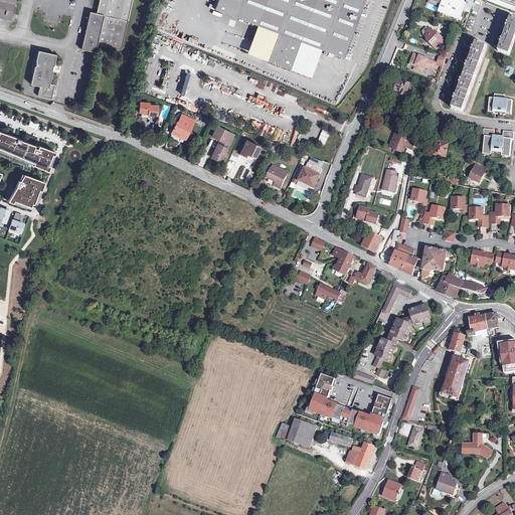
[(0,0),(0,15),(11,18),(15,0),(0,0)]
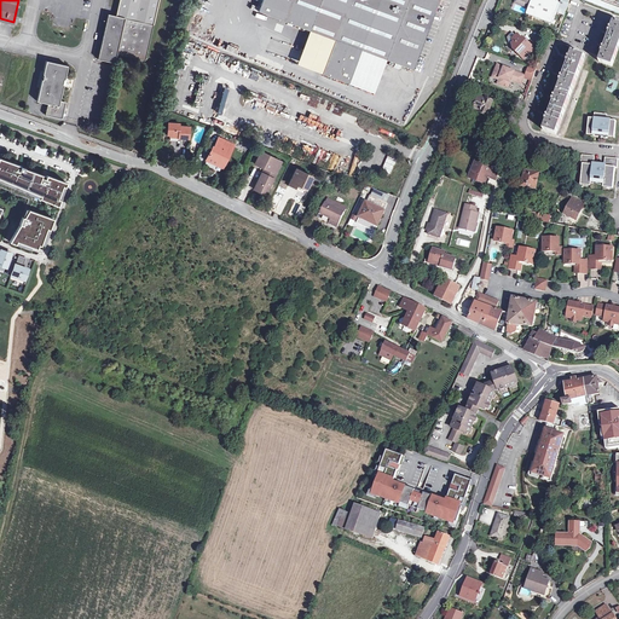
[(145,59),(158,0),(119,0),(116,15),(108,13),(98,58),(115,62),(116,53),(145,59)]
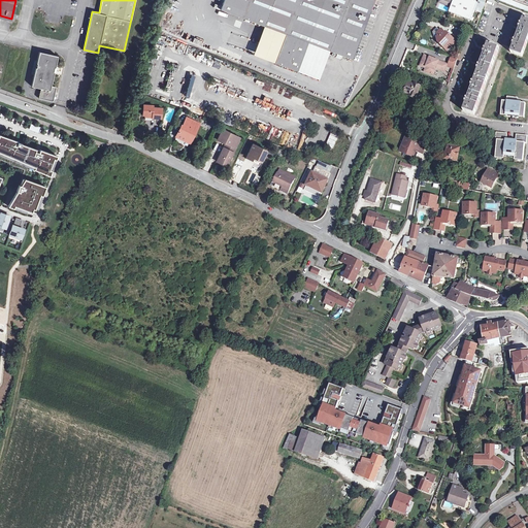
[(226,0),(223,10),(265,27),(287,35),(276,63),(299,72),(309,43),(331,53),(338,55),(344,58),(354,61),(376,0),(226,0)]
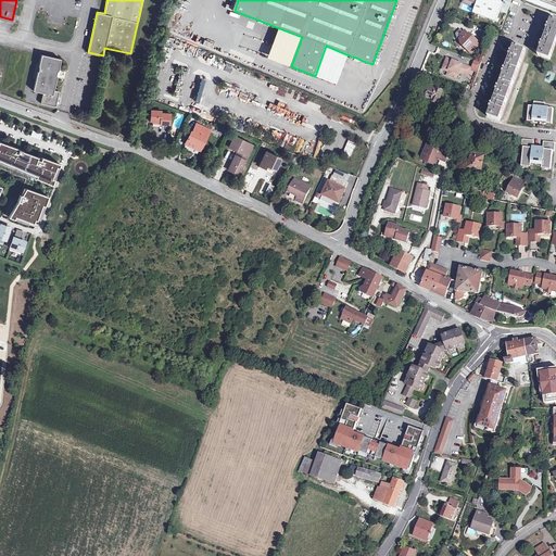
[(513,0),(501,0),(501,3),(492,0),(466,0),(466,2),(477,5),(474,14),(496,23),(504,4),(510,7),(513,2),(513,0)]
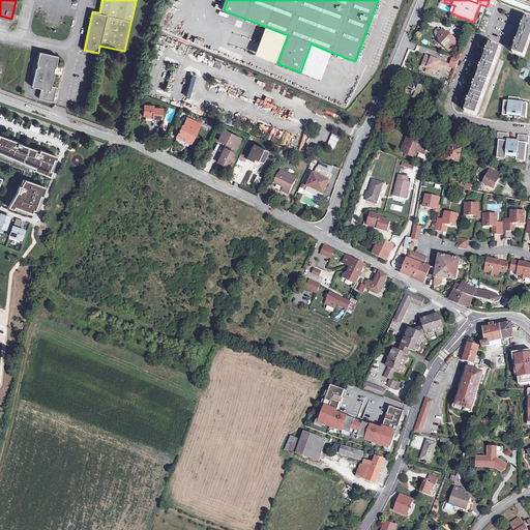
[(529,5),(514,0),(500,0),(529,10),(529,5)]
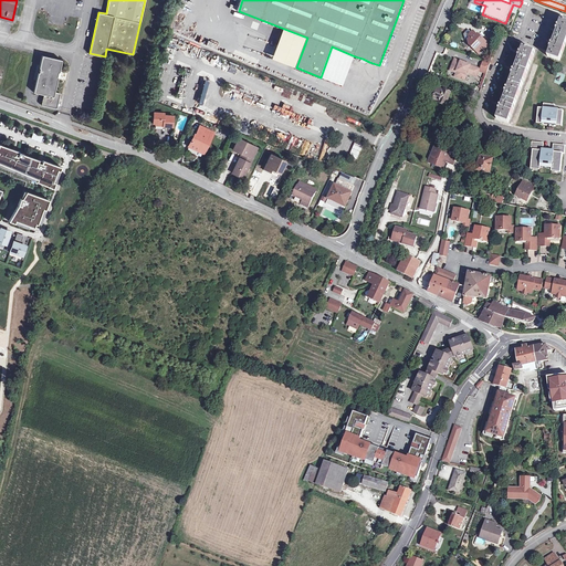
[(548,56),(559,61),(565,43),(565,21),(562,20),(558,30),(553,45),(548,56)]
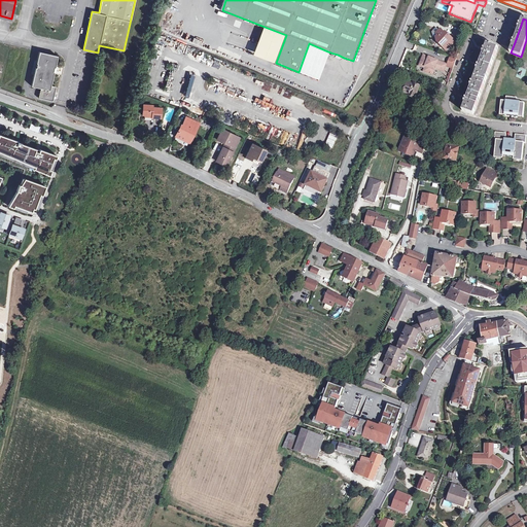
[(254,55),(276,63),(286,35),(265,27),(254,55)]
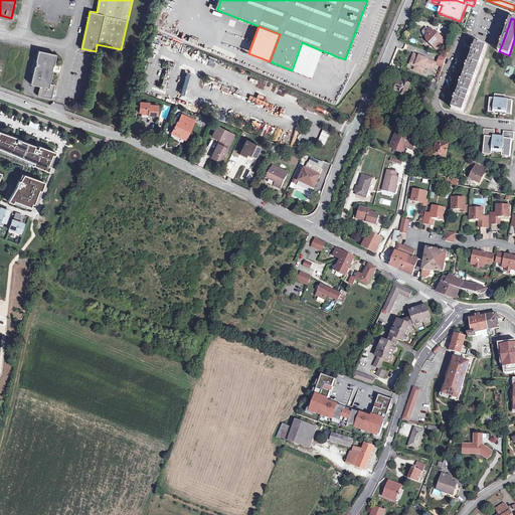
[(435,34),(428,29),(424,33),(425,36),(424,37),(426,41),(428,41),(431,43),(431,44),(436,49),(444,39),(440,35),(436,32),(435,34)]
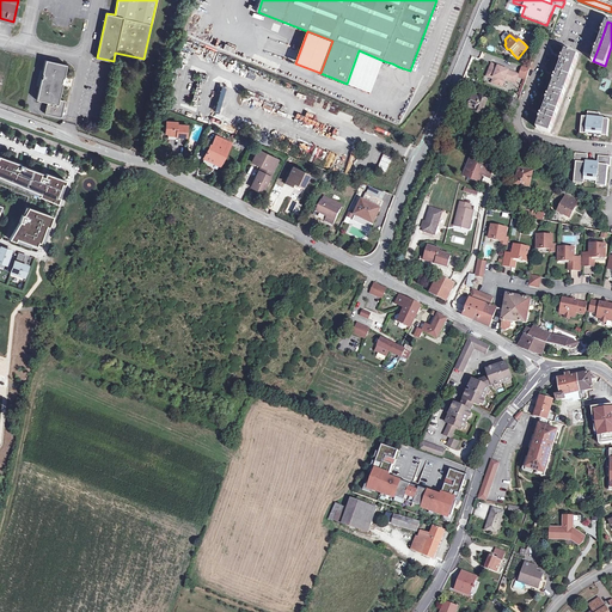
[(528,35),(522,42),(527,47),(533,38),(528,35)]
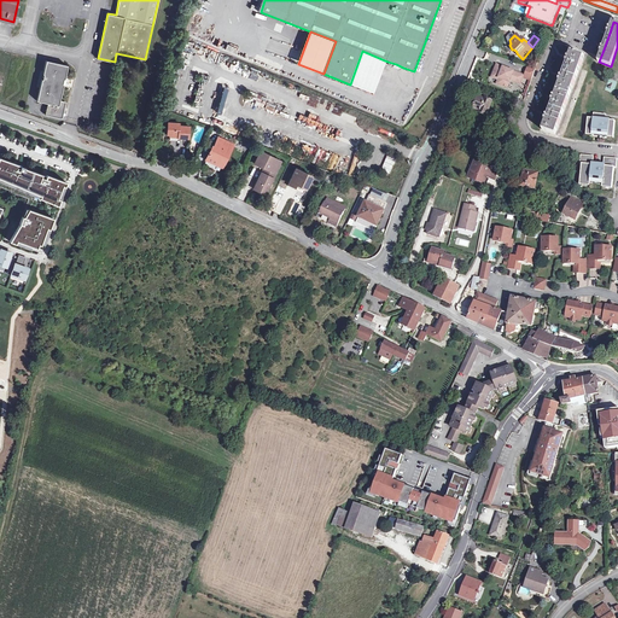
[(374,94),(388,62),(362,51),(350,85),(374,94)]
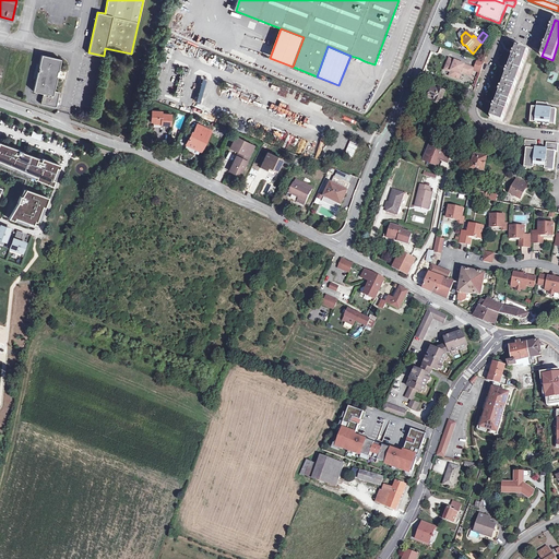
[(490,117),(502,121),(528,50),(518,46),(513,56),(509,69),(502,85),(496,104),(490,117)]
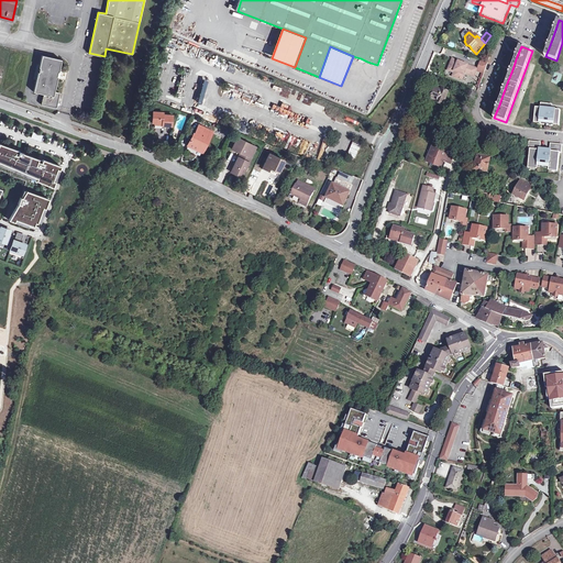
[(58,72),(62,59),(42,55),(40,67),(39,72),(34,91),(43,94),(41,103),(56,107),(61,91),(55,90),(58,76),(57,76),(58,72)]
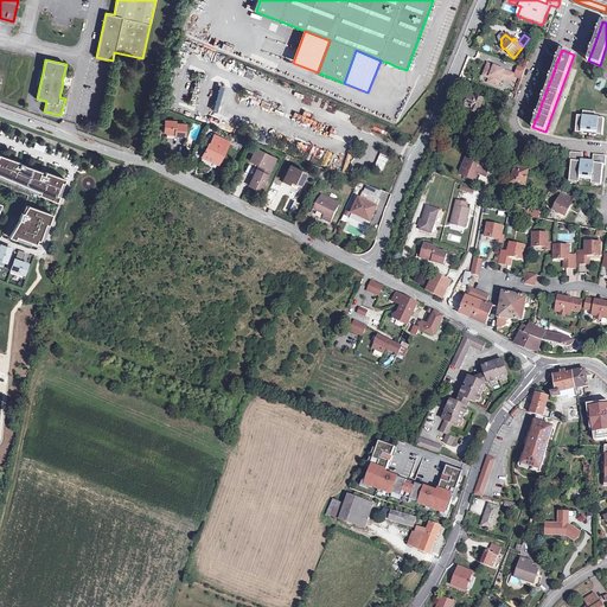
[(513,75),(487,64),(484,75),(492,77),(490,83),(498,87),(500,78),(510,83),(513,75)]
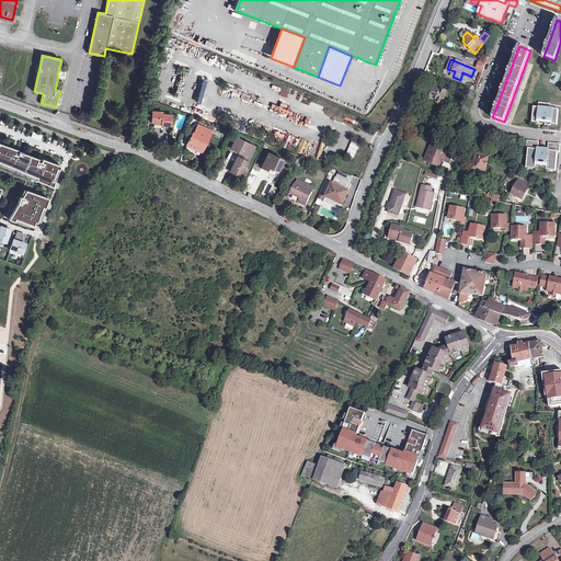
[(479,63),(476,69),(482,71),(484,65),(479,63)]
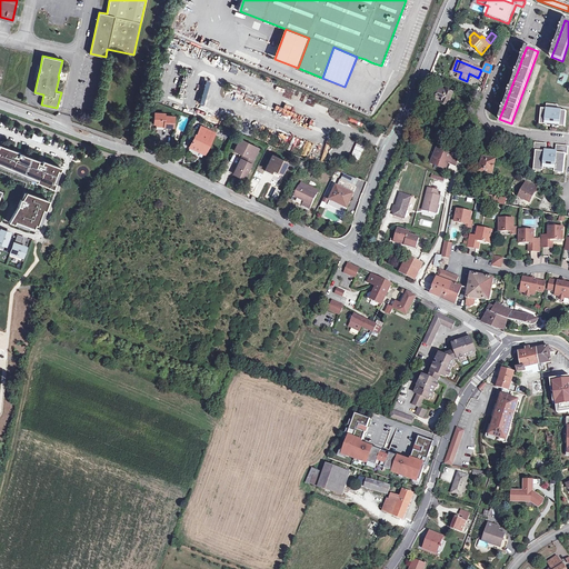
[(442,105),(449,107),(453,95),(448,92),(441,90),(437,101),(442,103),(442,105)]
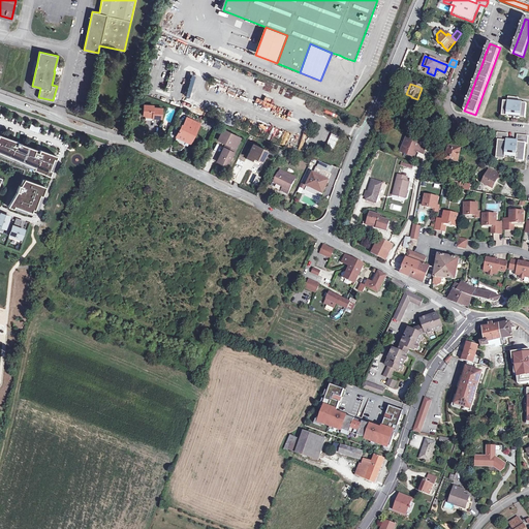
[(520,115),(520,116),(525,117),(526,103),(522,102),(522,101),(518,101),(515,101),(515,98),(509,98),(510,96),(507,96),(507,101),(502,100),(501,114),(506,115),(506,114),(520,115)]
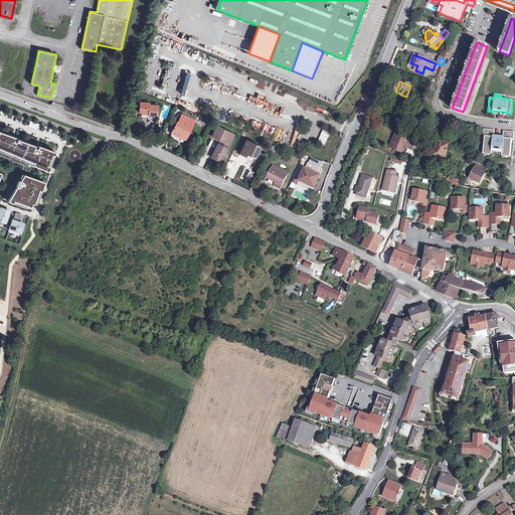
[(148,110),(147,112),(156,113),(157,103),(148,103),(148,100),(140,99),(139,109),(140,109),(148,110)]
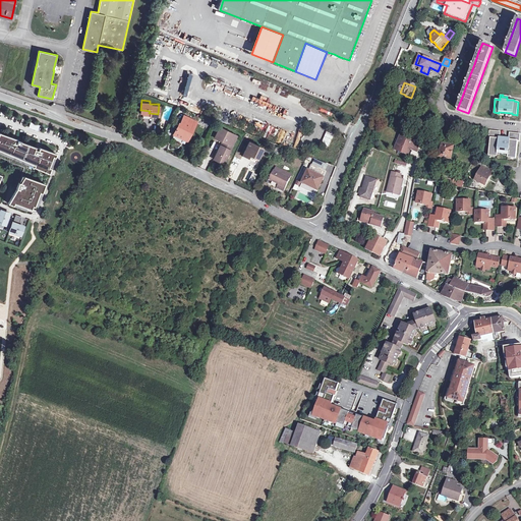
[(173,133),(180,137),(182,135),(187,137),(195,121),(182,115),(177,127),(179,128),(178,130),(175,128),(173,133)]
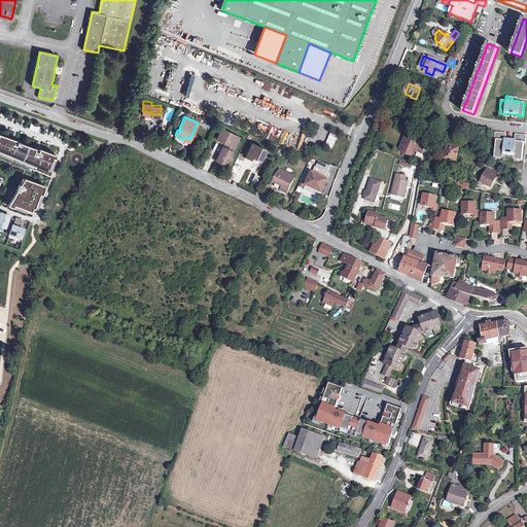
[(240,137),(222,128),(217,138),(225,142),(217,159),(226,164),(240,137)]
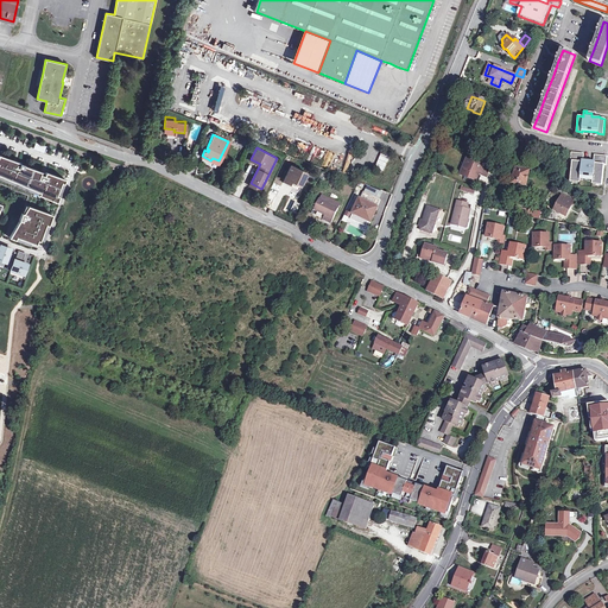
[(373,149),(369,157),(377,160),(380,151),(373,149)]
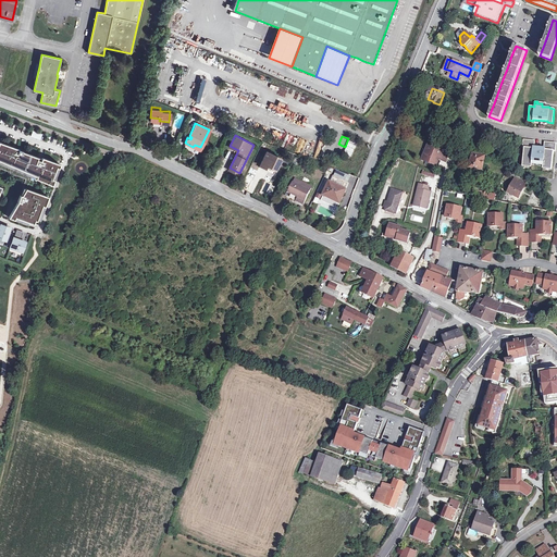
[(531,140),(522,139),(522,147),(523,148),(521,164),(531,164),(531,162),(542,163),(542,166),(551,166),(553,151),(555,151),(555,143),(546,141),(546,144),(543,144),(543,148),(533,147),(534,143),(531,141),(531,140)]
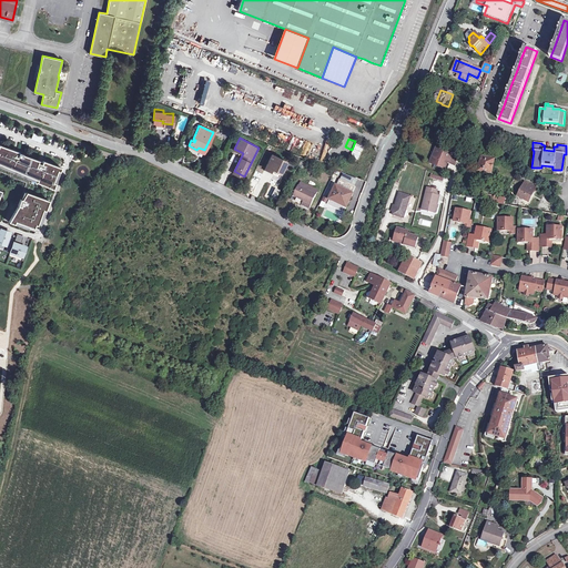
[(0,172),(26,183),(21,199),(18,205),(9,222),(14,224),(28,229),(29,226),(34,229),(36,224),(38,225),(38,223),(40,224),(46,211),(49,201),(53,189),(56,183),(53,182),(58,171),(60,172),(61,168),(43,161),(42,162),(23,154),(23,153),(16,151),(0,144),(0,172)]
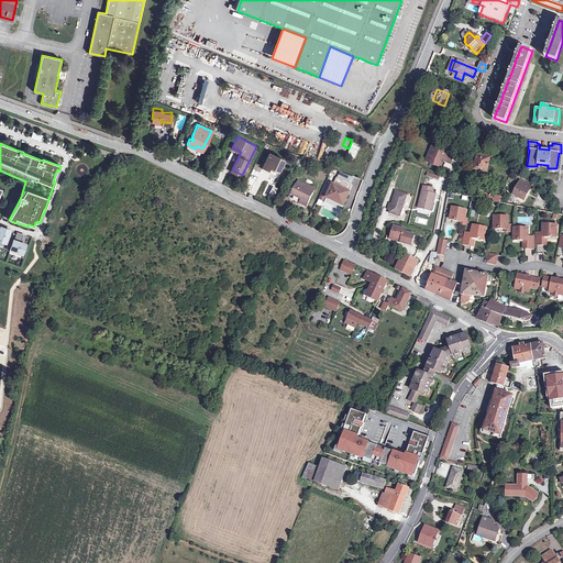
[(433,145),(429,153),(431,155),(430,159),(435,162),(434,164),(440,166),(443,159),(451,163),(454,154),(433,145)]
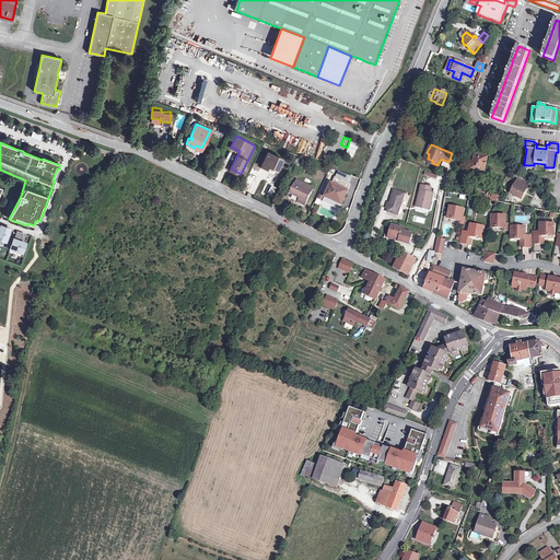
[(334,160),(336,153),(328,150),(326,158),(334,160)]
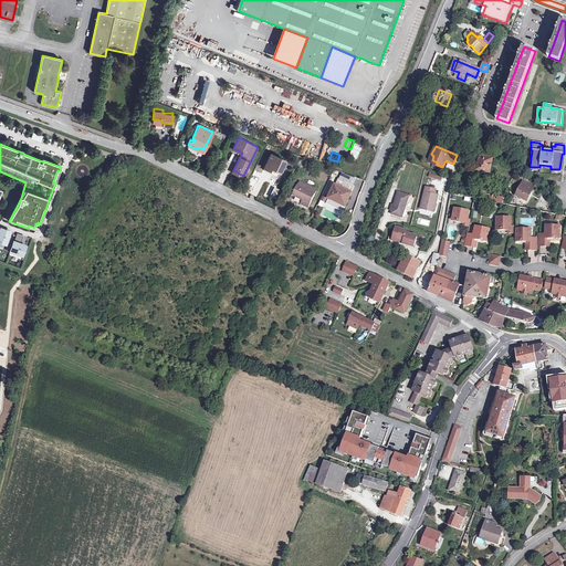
[(264,169),(278,176),(285,160),(272,154),(264,169)]
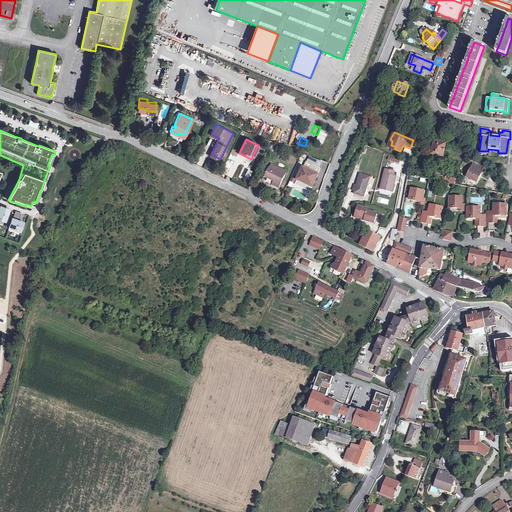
[(392,141),(390,139),(387,146),(395,149),(396,147),(391,145),(392,141)]
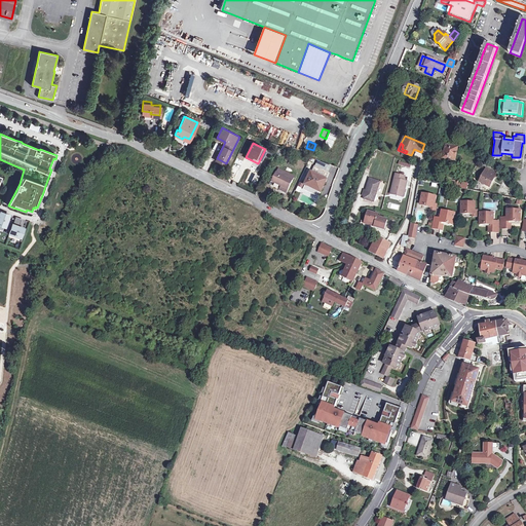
[(456,161),(458,147),(441,144),(441,147),(446,149),(444,158),(456,161)]
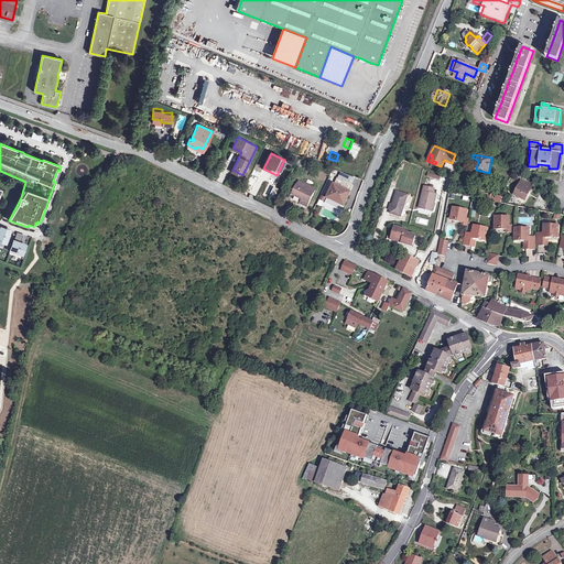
[(340,209),(342,207),(343,208),(351,192),(349,191),(354,183),(339,176),(335,184),(334,183),(327,197),(328,198),(326,203),(340,209)]
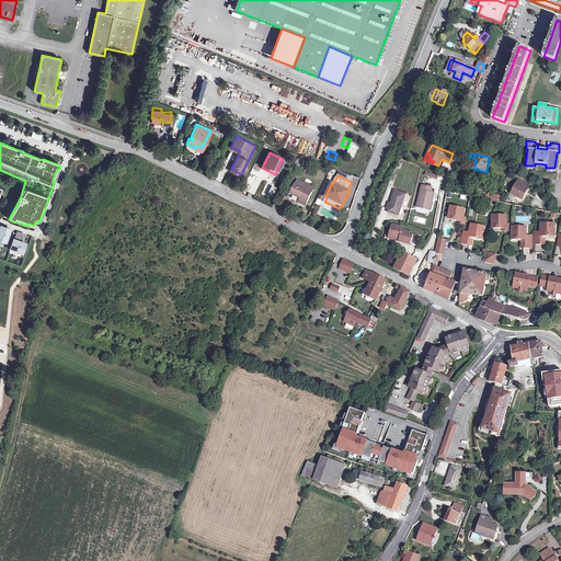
[(512,192),(522,197),(529,185),(519,179),(512,192)]
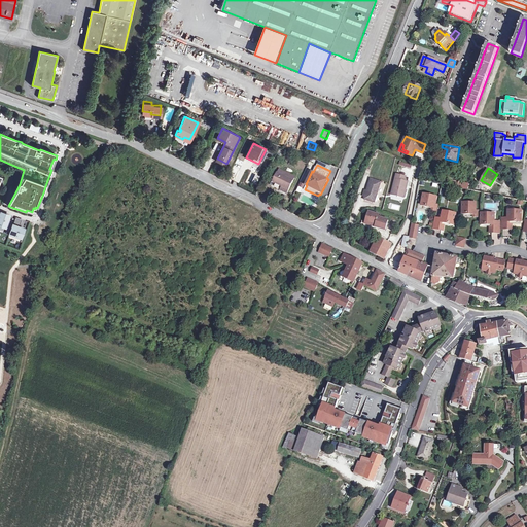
[(295,177),(279,170),(274,182),(283,186),(281,190),(287,194),(295,177)]
